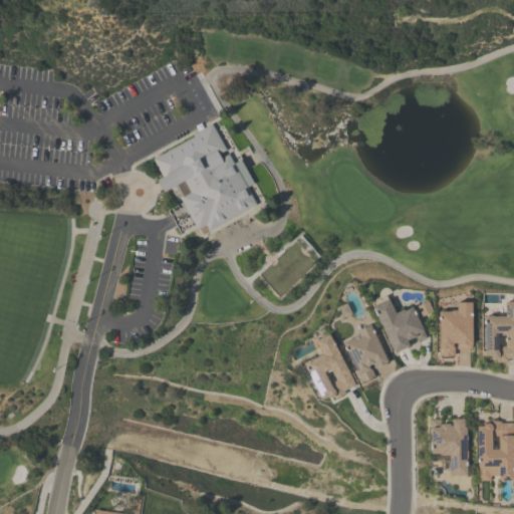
[(215,127),(259,206),(197,241),(153,162),(215,127)]
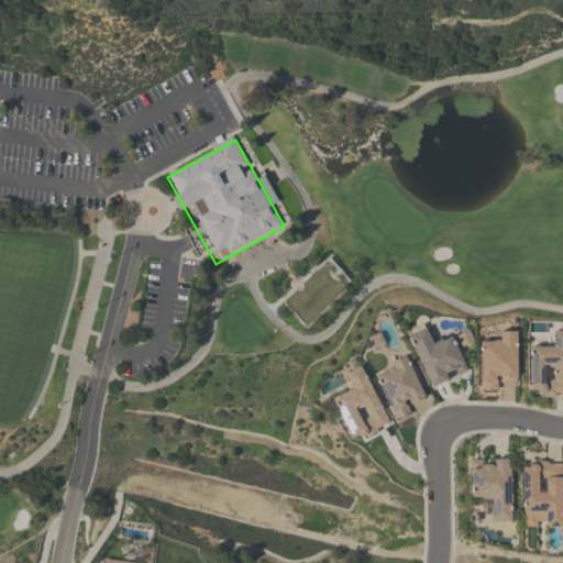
[(405,337),(424,328),(432,344),(442,340),(442,342),(451,337),(467,372),(457,375),(454,370),(445,373),(448,379),(431,387),(405,337)]
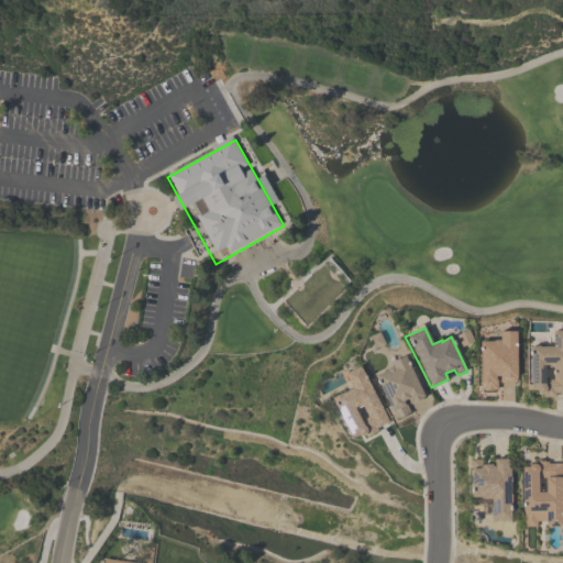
[(529,348),(554,348),(553,331),(562,331),(562,393),(555,393),(555,398),(541,397),(542,393),(540,394),(537,392),(536,390),(530,389),(529,348)]
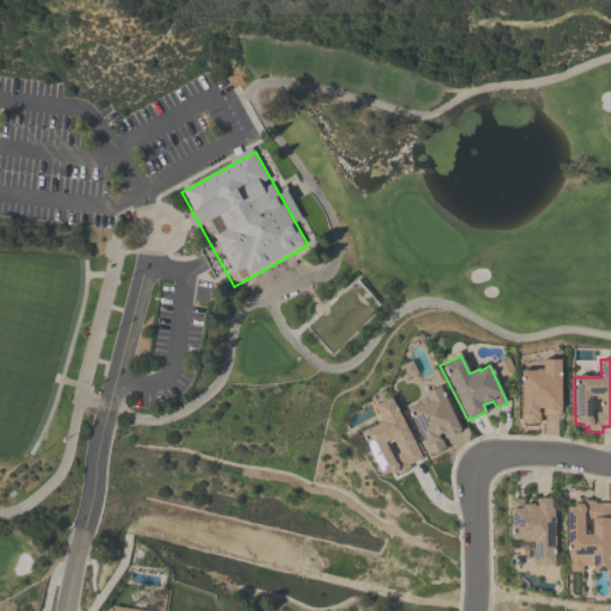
[(520,371),(543,370),(543,360),(560,360),(561,415),(543,415),(543,408),(538,409),(538,424),(522,425),(520,371)]
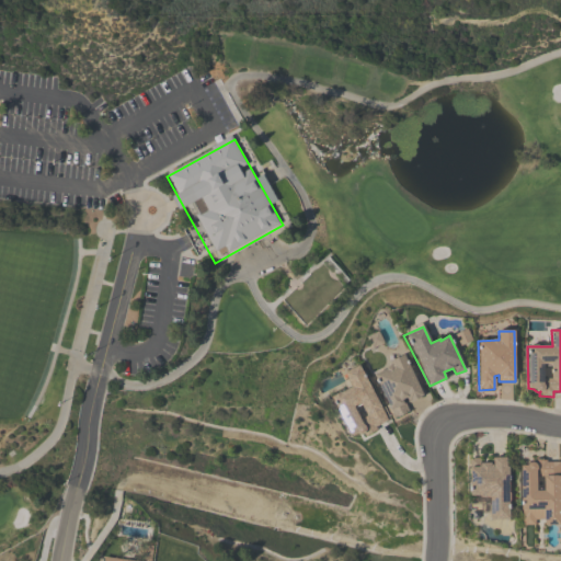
[(374,375),(392,365),(390,361),(403,355),(424,398),(411,404),(407,398),(402,399),(409,411),(395,419),(374,375)]
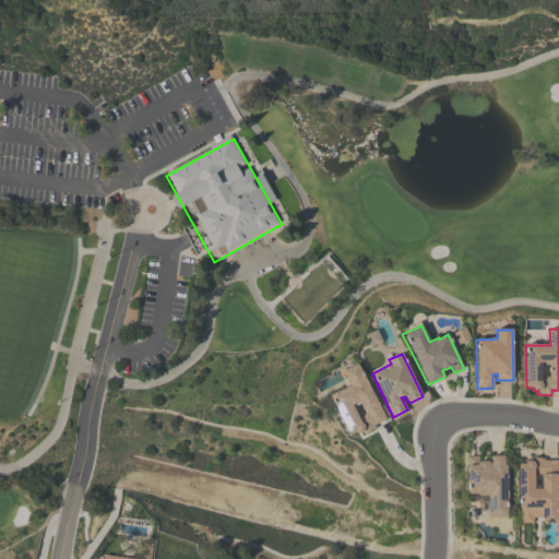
[(357,364),(385,418),(373,425),(373,429),(363,436),(360,431),(357,432),(354,431),(347,436),(329,405),(333,402),(329,395),(351,385),(343,371),(357,364)]
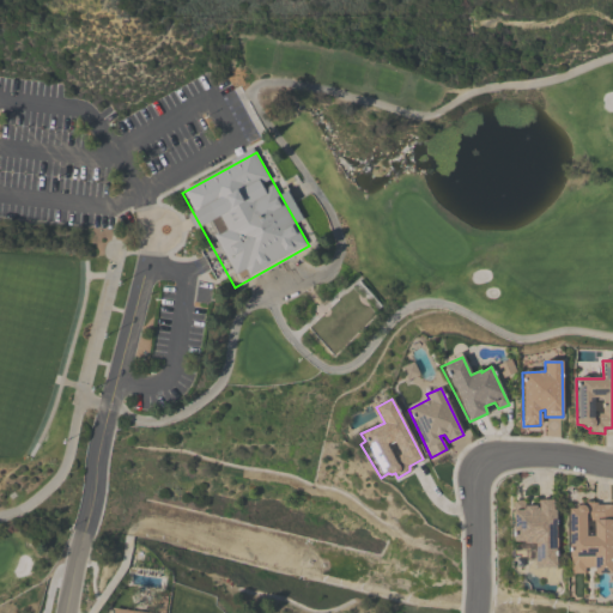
[(514,502),(525,501),(526,507),(536,507),(536,502),(556,501),(556,568),(534,569),(534,562),(526,562),(526,551),(515,552),(516,541),(513,542),(511,513),(515,511),(514,502)]
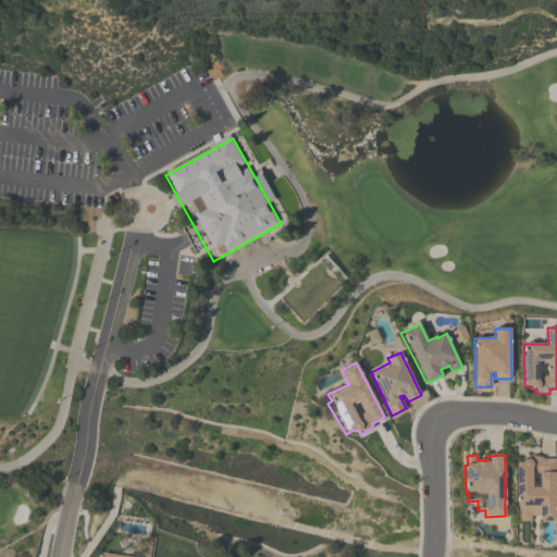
[(556,459),(556,521),(547,522),(540,522),(540,517),(531,517),(531,521),(518,522),(518,508),(515,508),(515,503),(517,503),(516,463),(523,462),(524,460),(528,459),(529,457),(542,457),(542,459),(556,459)]
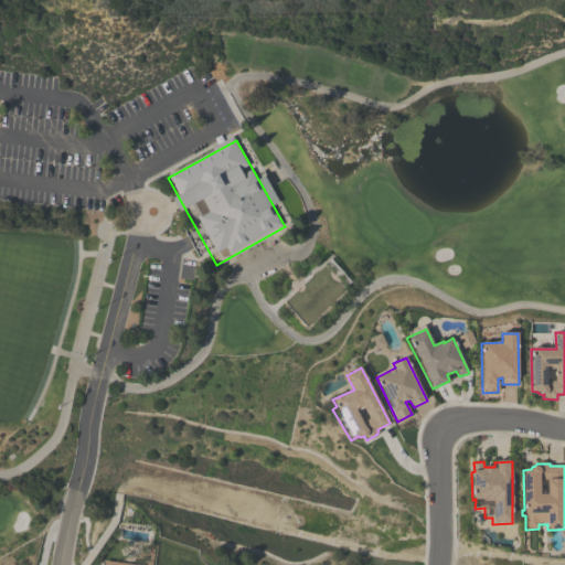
All buildings are outlined.
